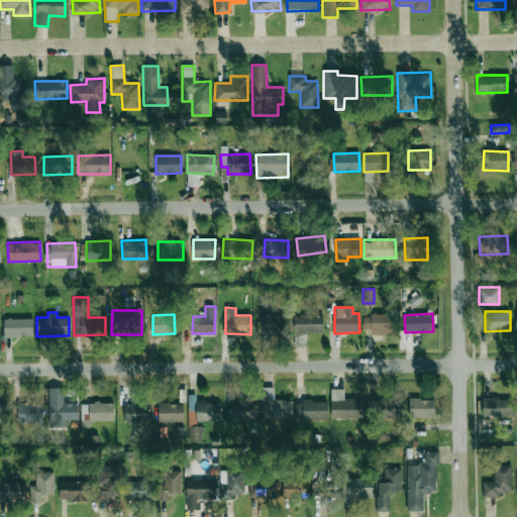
[(371,328),(371,333),(394,333),(394,315),(364,314),(363,328),(371,328)]
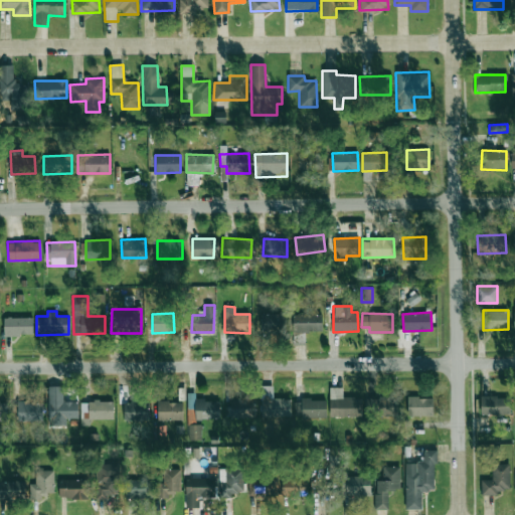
[(285,334),(285,314),(261,314),(261,333),(285,334)]
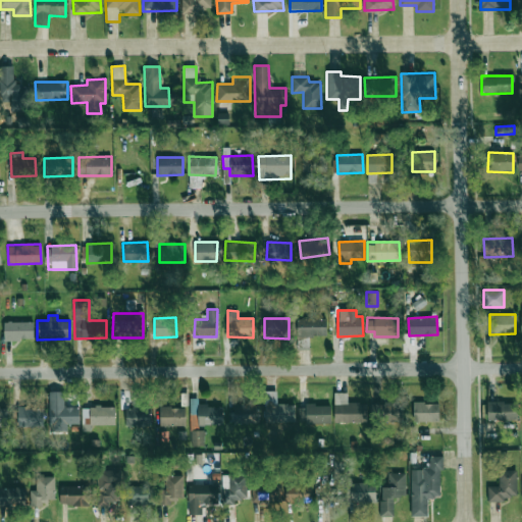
[(326,319),(297,319),(297,336),(325,336),(326,319)]
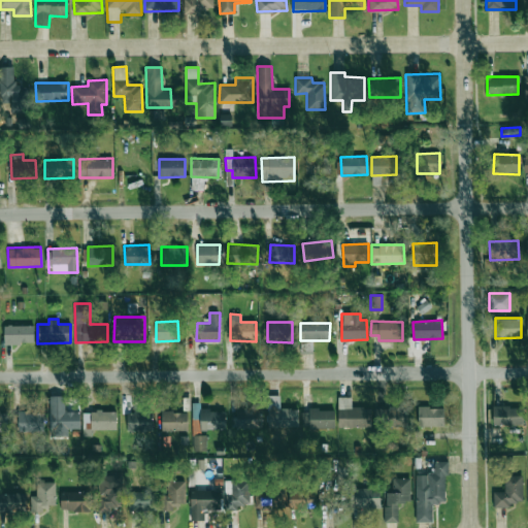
[(3,326),(4,343),(34,343),(33,325),(3,326)]
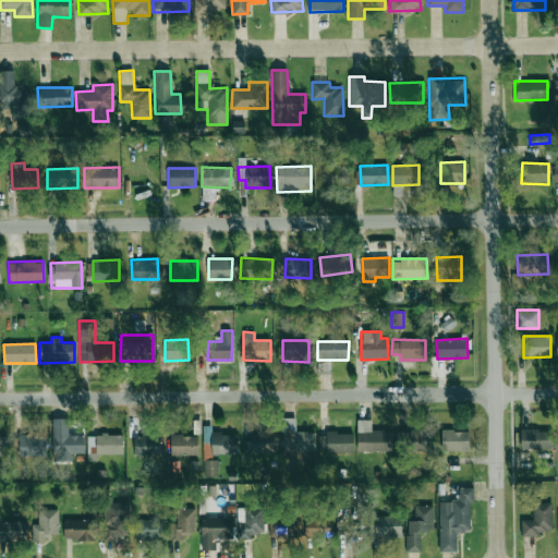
[(295,432),(295,417),(282,419),(283,450),(315,450),(315,432),(295,432)]
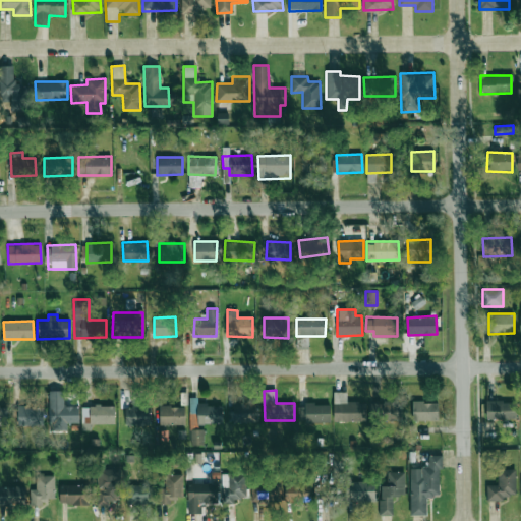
[(78,423),(78,406),(64,406),(64,391),(49,391),(49,430),(66,430),(66,423),(78,423)]
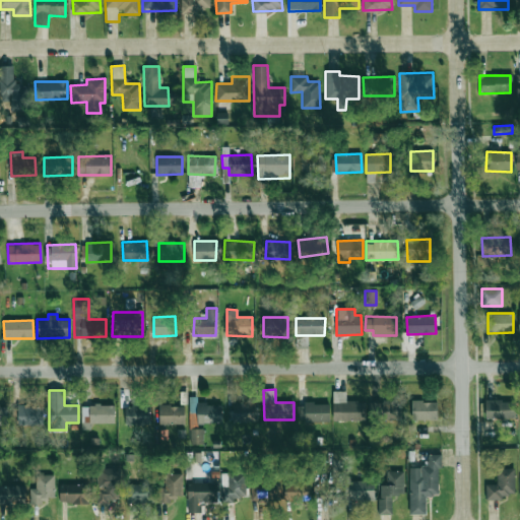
[(333,420),(365,420),(365,401),(345,401),(345,390),(332,391),(333,420)]
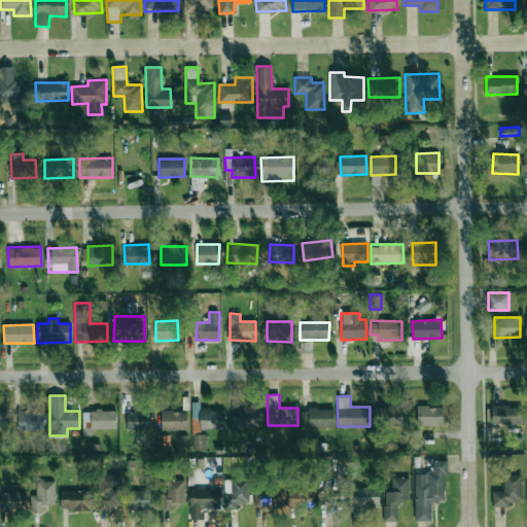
[(522,423),(521,405),(491,406),(492,424),(522,423)]
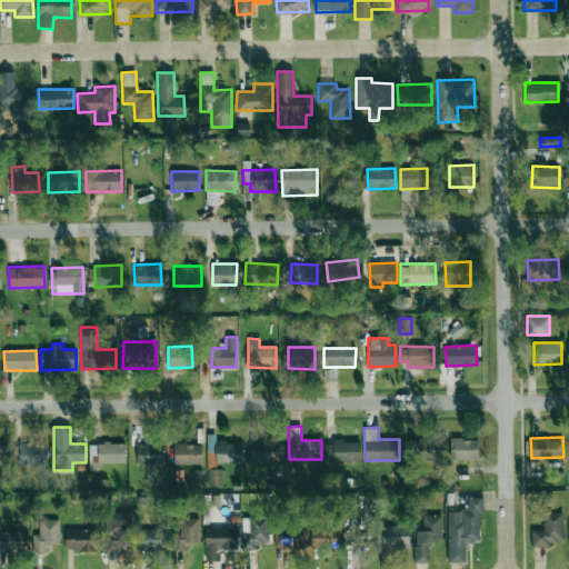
[(478,459),(477,438),(450,439),(450,459),(478,459)]
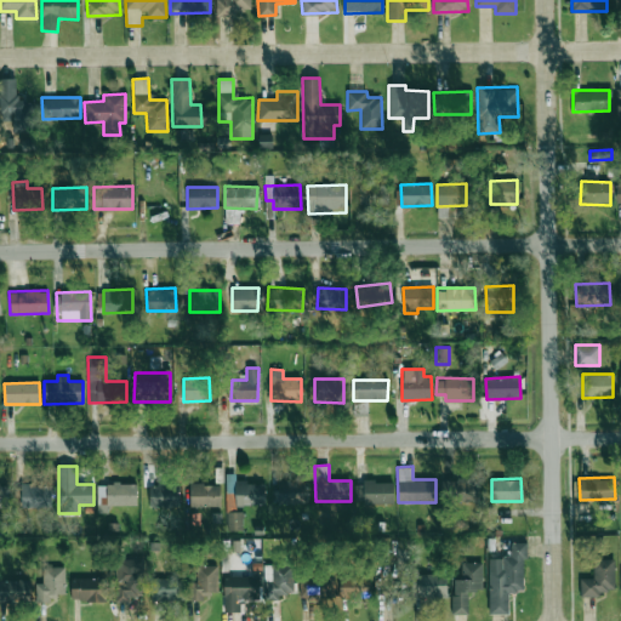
[(444,480),(444,501),(477,501),(477,479),(444,480)]
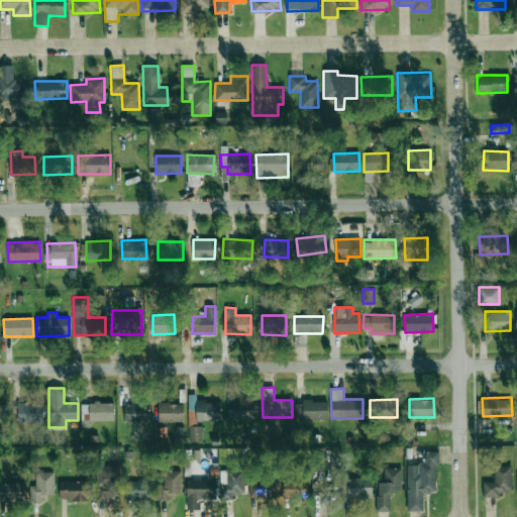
[(220,420),(220,400),(195,401),(195,421),(220,420)]
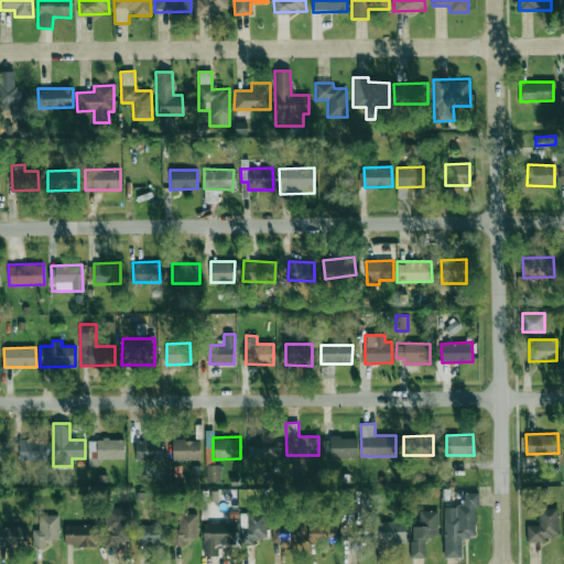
[(251,456),(272,457),(273,436),(252,436),(251,456)]
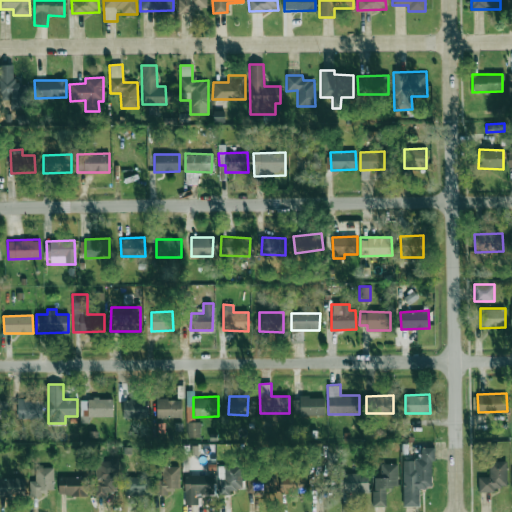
[(292,397),(292,415),(324,415),(324,397),(292,397)]
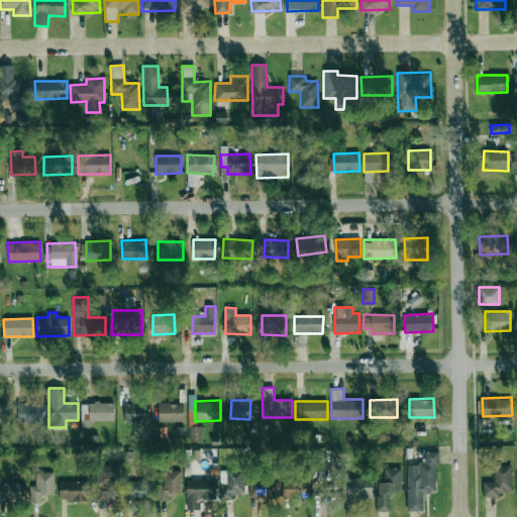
[(114,420),(113,402),(88,402),(89,421),(114,420)]
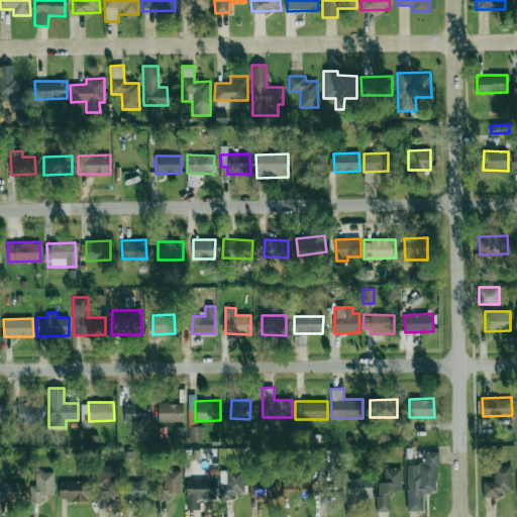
[(0,403),(0,422),(8,422),(7,403),(0,403)]
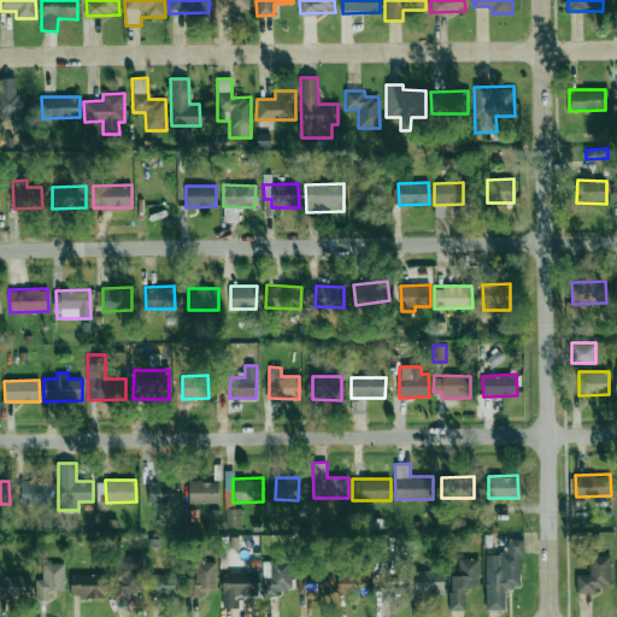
[(21,504),(51,503),(51,481),(21,482),(21,504)]
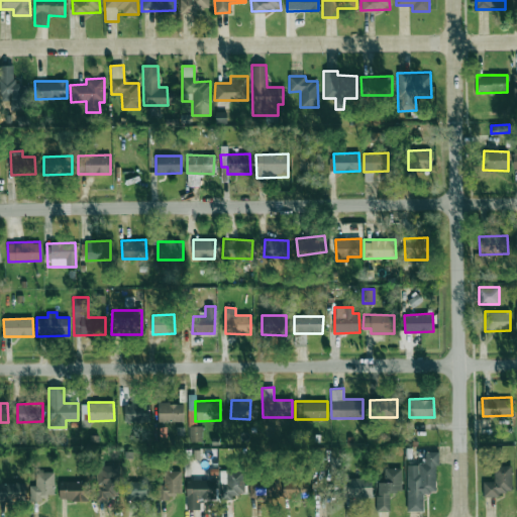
[(183,420),(183,403),(158,403),(158,421),(183,420)]
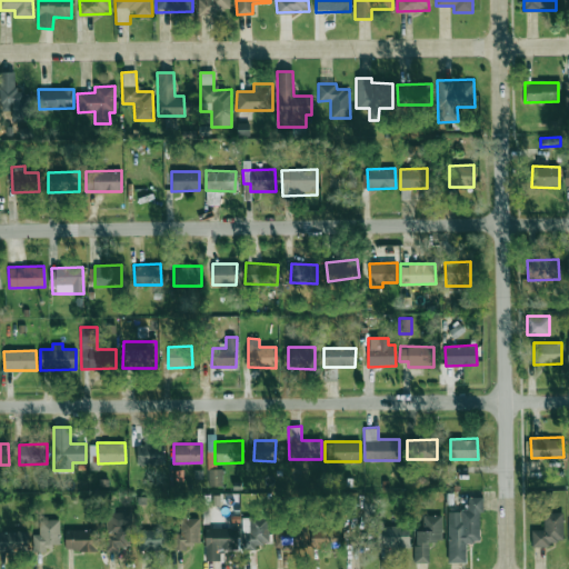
[(137,465),(165,465),(165,445),(137,445),(137,465)]
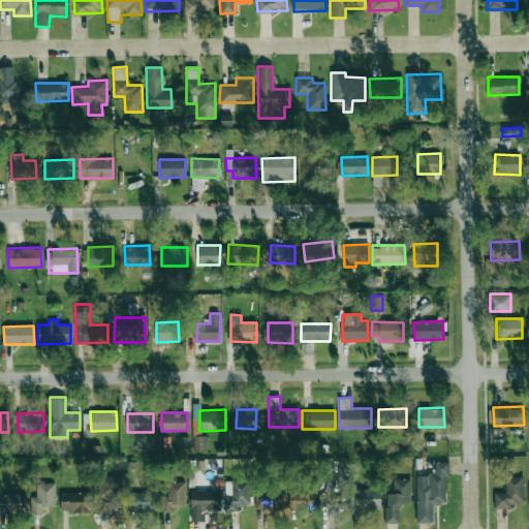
[(193,452),(207,452),(206,436),(193,436),(193,452)]
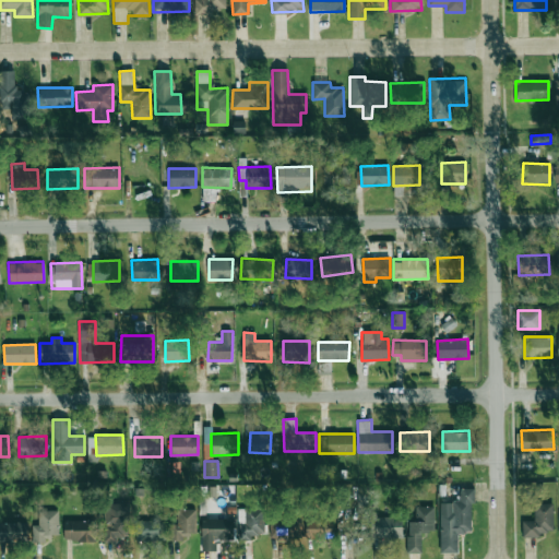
[(439,552),(456,552),(458,533),(472,533),(472,488),(460,488),(460,501),(440,501),(439,552)]
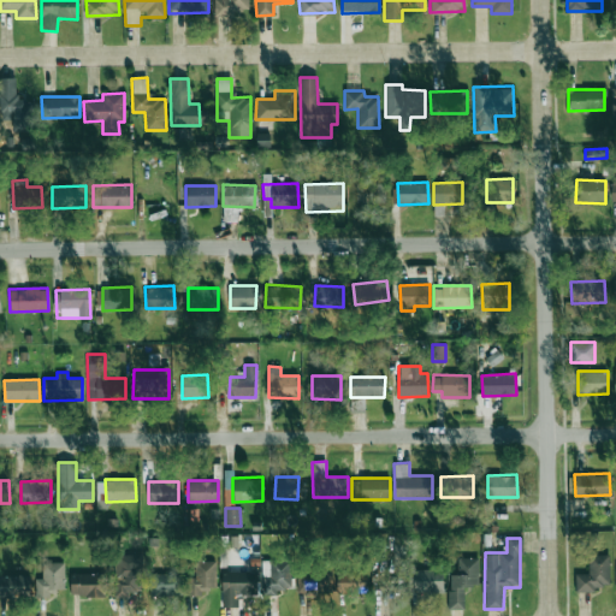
[(114,597),(129,597),(129,591),(143,590),(142,555),(113,555),(114,597)]
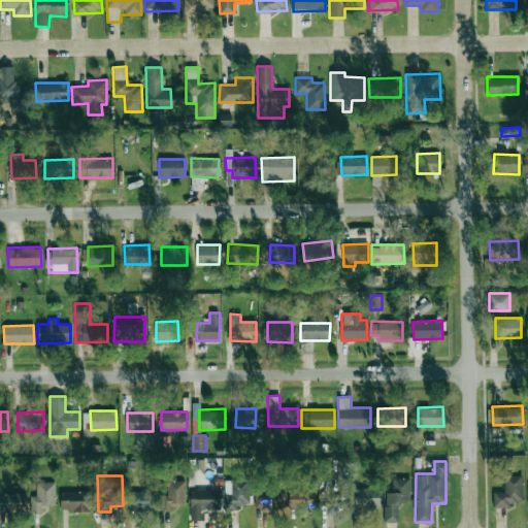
[(493,492),(493,507),(509,506),(509,501),(523,501),(522,475),(503,475),(504,491),(493,492)]
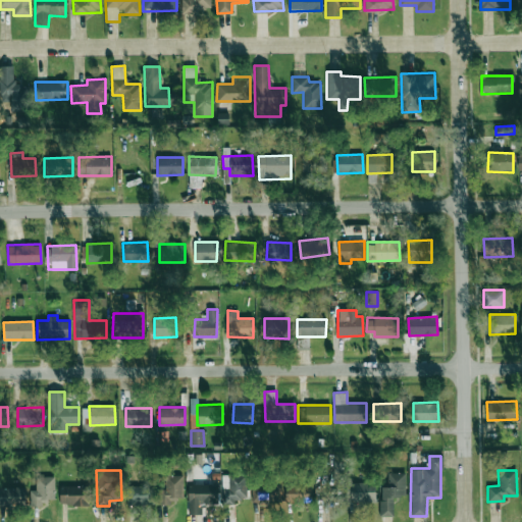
[(387,473),(387,486),(380,486),(380,516),(393,516),(393,497),(406,497),(405,473),(387,473)]
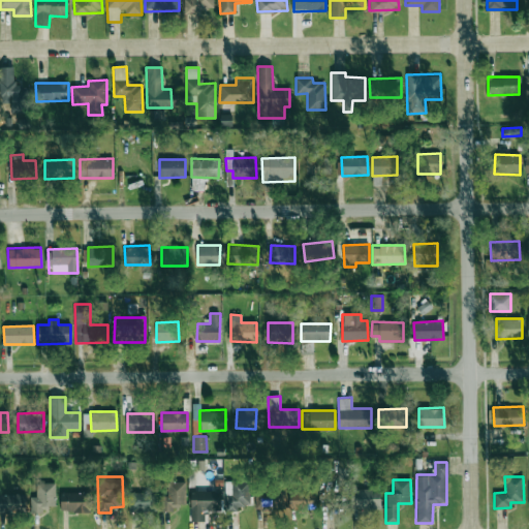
[(249,505),(250,481),(231,480),(230,495),(224,495),(224,511),(238,511),(238,504),(249,505)]
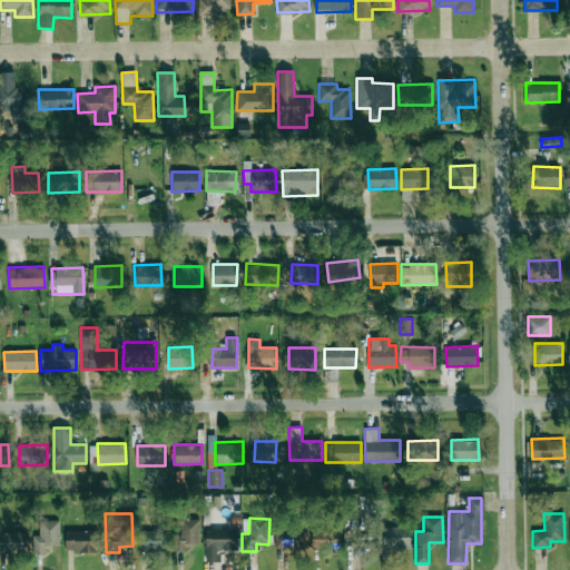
[(199,543),(199,519),(180,519),(180,534),(174,534),(174,551),(186,551),(186,543),(199,543)]
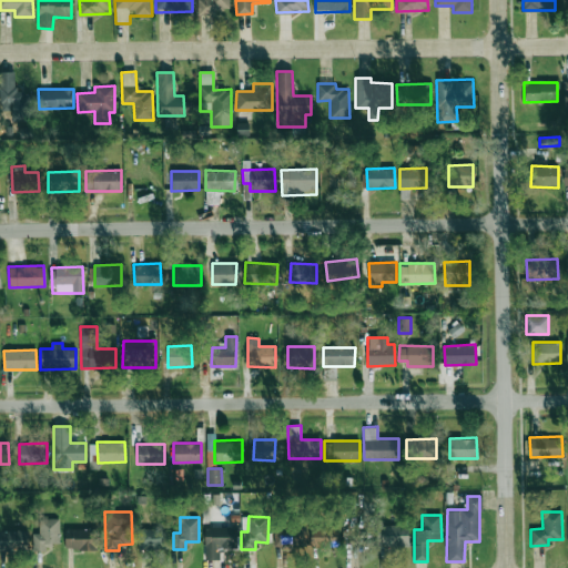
[(59,518),(39,519),(39,534),(32,534),(32,548),(59,547),(59,518)]
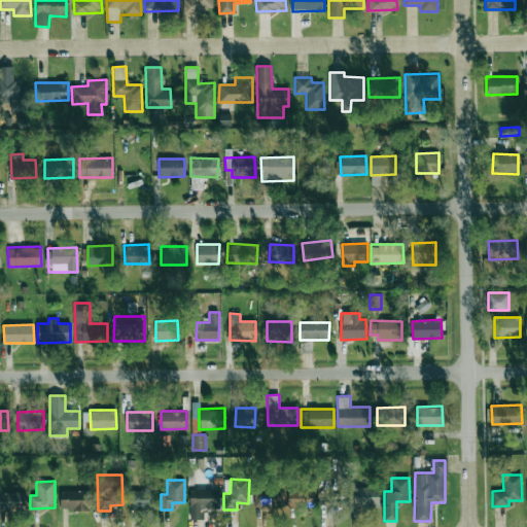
[(305,506),(305,499),(314,499),(314,487),(288,488),(288,507),(305,506)]
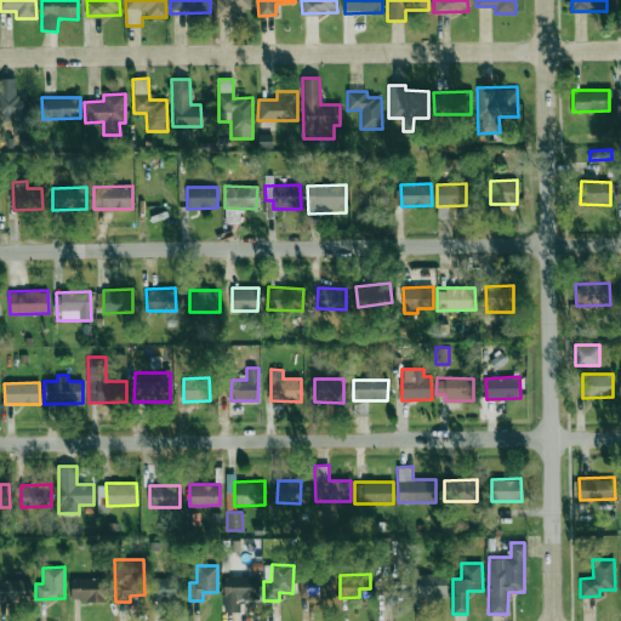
[(446,574),(411,574),(411,596),(446,597),(446,574)]
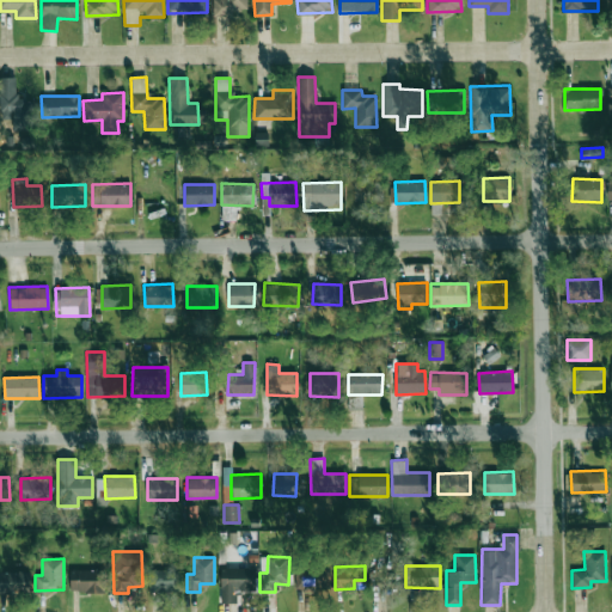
[(221,567),(220,603),(237,604),(238,591),(252,591),(252,568),(221,567)]
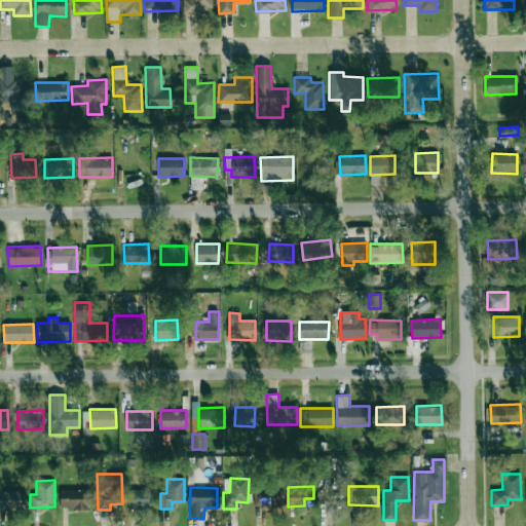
[(90,490),(61,489),(60,508),(89,509),(90,490)]
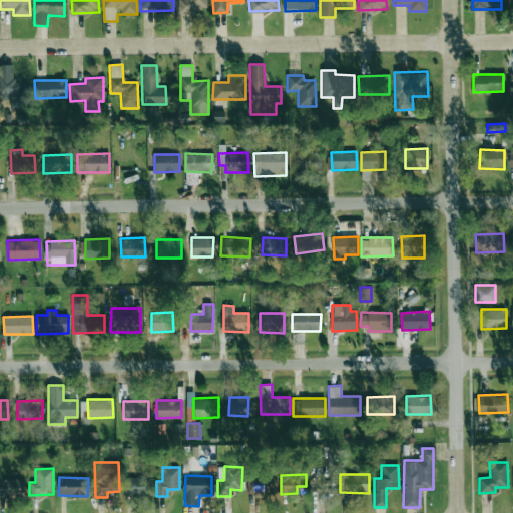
[(151,495),(150,477),(123,478),(124,496),(151,495)]
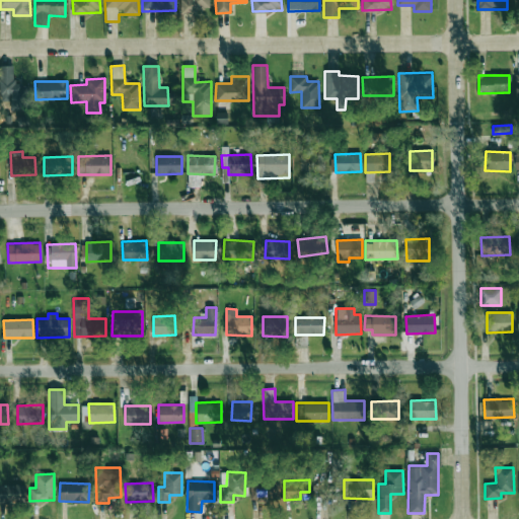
[(249,484),(250,501),(280,500),(279,483),(249,484)]
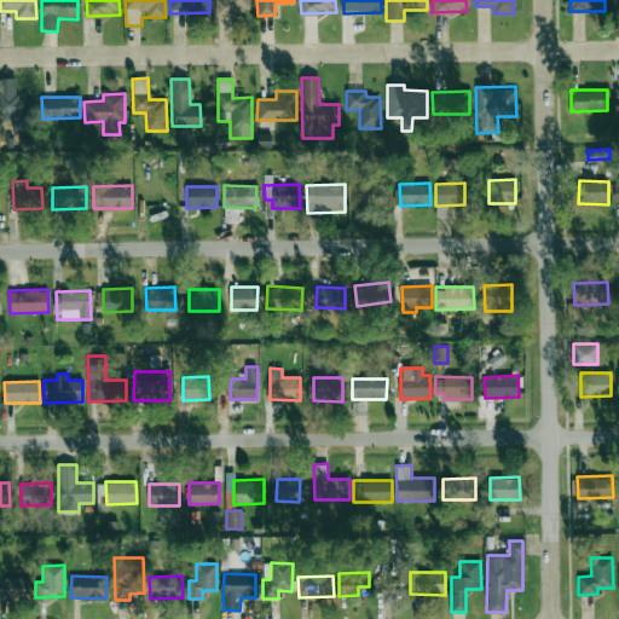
[(0,578),(0,601),(30,601),(30,577),(0,578)]
